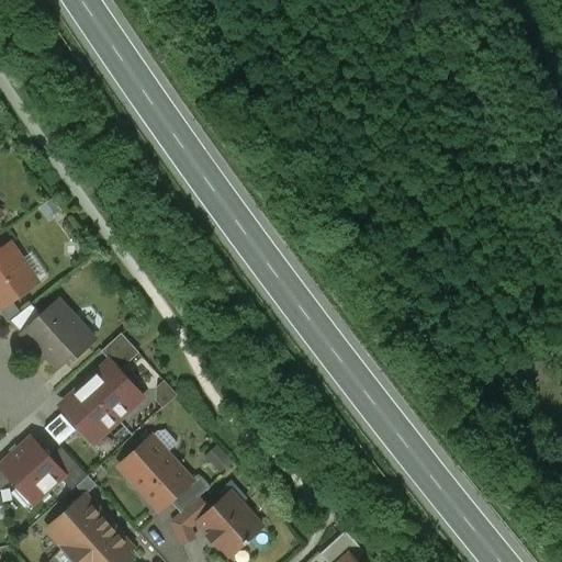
[(51,200),(41,208),(48,218),(59,211),(51,200)]
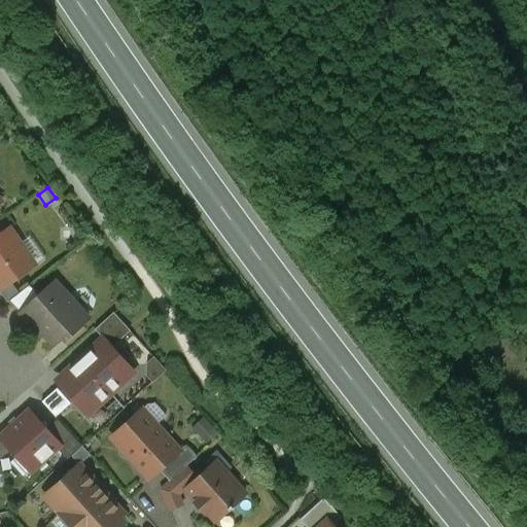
[(0,289),(9,283),(31,269),(14,246),(19,244),(7,229),(0,234),(0,289)]
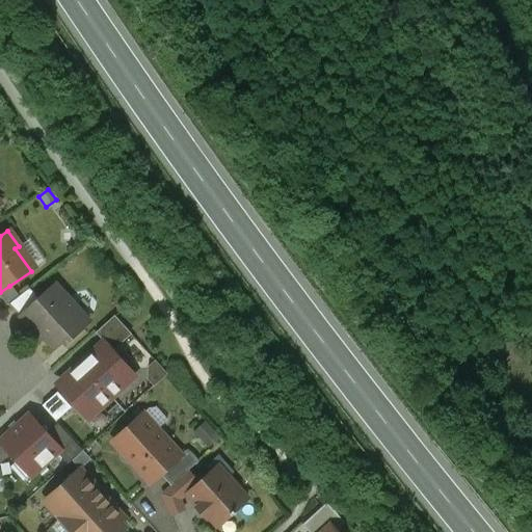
[(38,299),(20,316),(28,326),(31,323),(53,348),(68,335),(71,338),(88,321),(55,285),(38,299)]
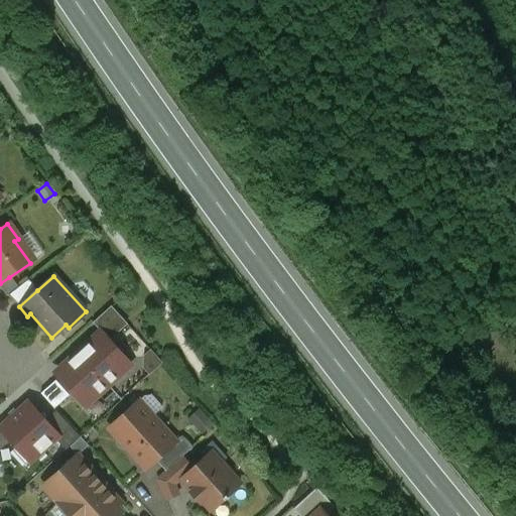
[(8,294),(17,287),(9,277),(0,283),(0,287),(6,296),(8,294)]
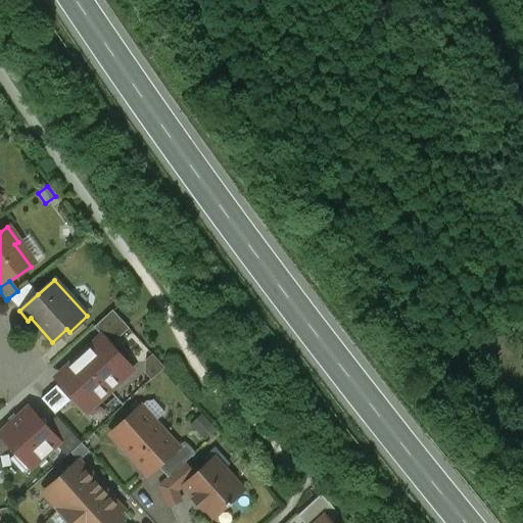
[(19,311),(38,294),(29,283),(17,291),(8,298),(19,311)]
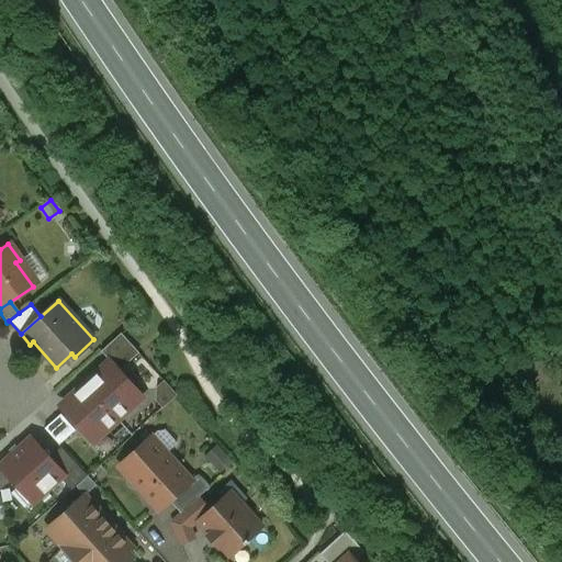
[(112,364),(115,368),(136,350),(122,334),(101,351),(112,364)]
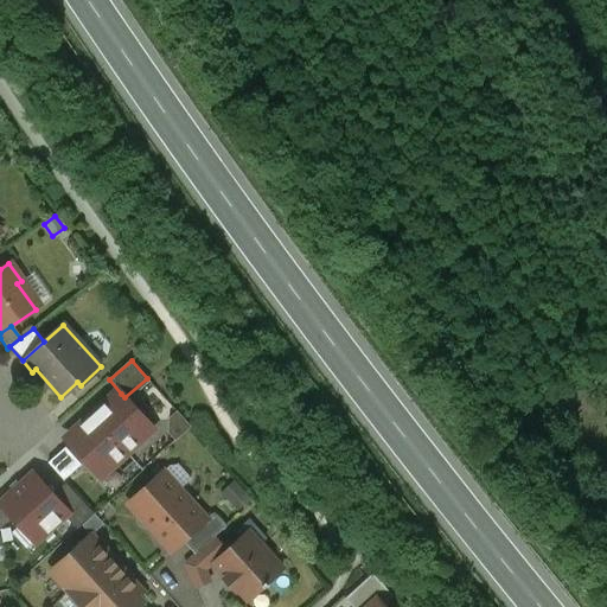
[(90,414),(127,454),(140,442),(141,436),(152,427),(125,397),(121,394),(102,411),(97,407),(90,414)]
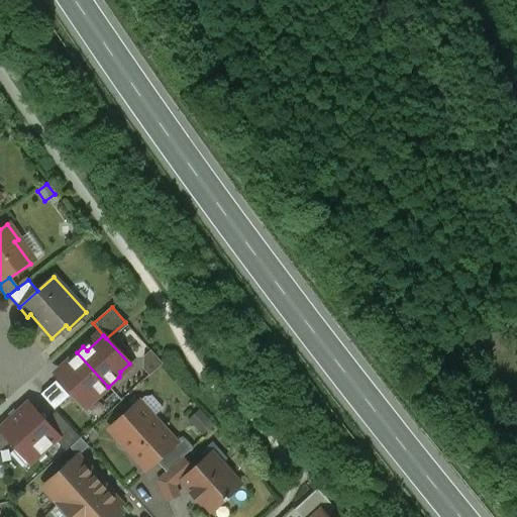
[(108,387),(77,352),(71,357),(74,362),(71,365),(70,364),(57,376),(83,405),(92,397),(98,397),(108,387)]
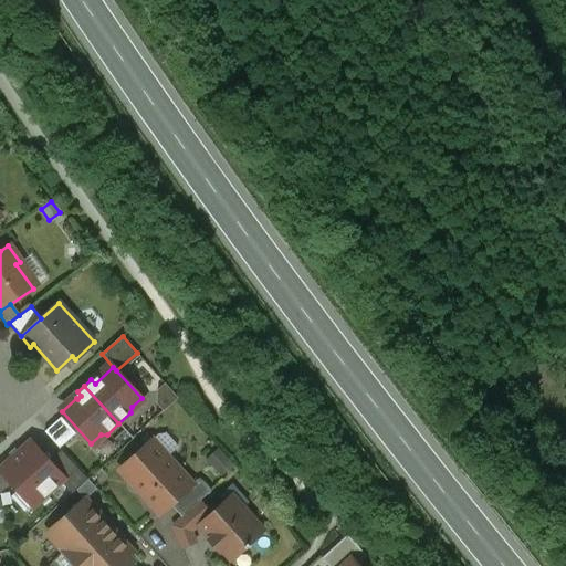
[(60,418),(45,431),(60,447),(75,433),(60,418)]
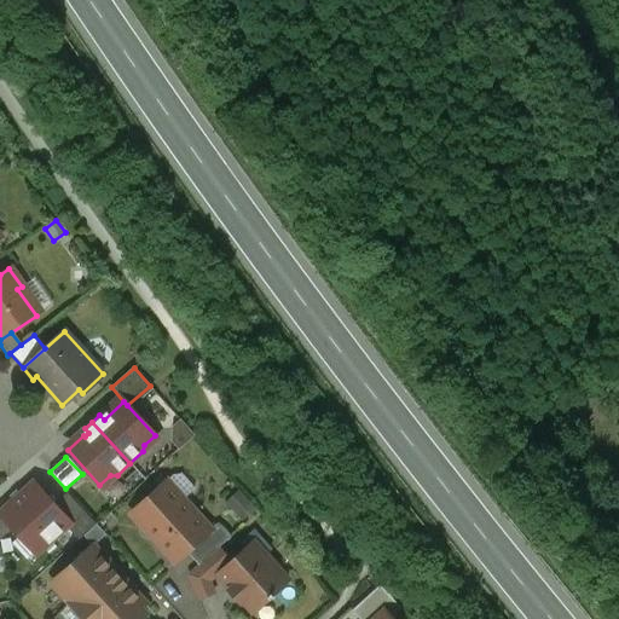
[(21,490),(0,508),(39,551),(79,516),(53,487),(40,473),(21,490)]
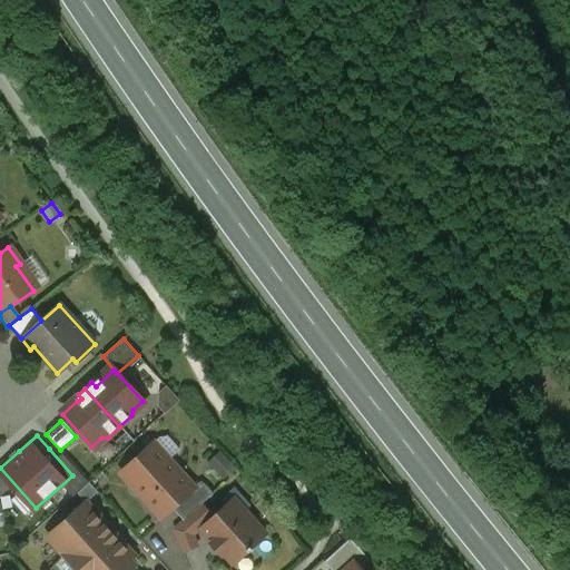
[(194,489),(193,488),(153,443),(120,472),(161,518),(172,509),(194,489)]
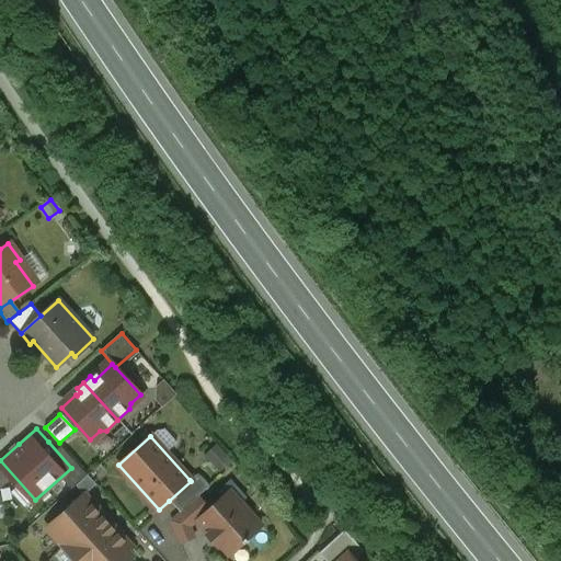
[(191,481),(169,501),(180,512),(209,485),(198,473),(190,480),(191,481)]
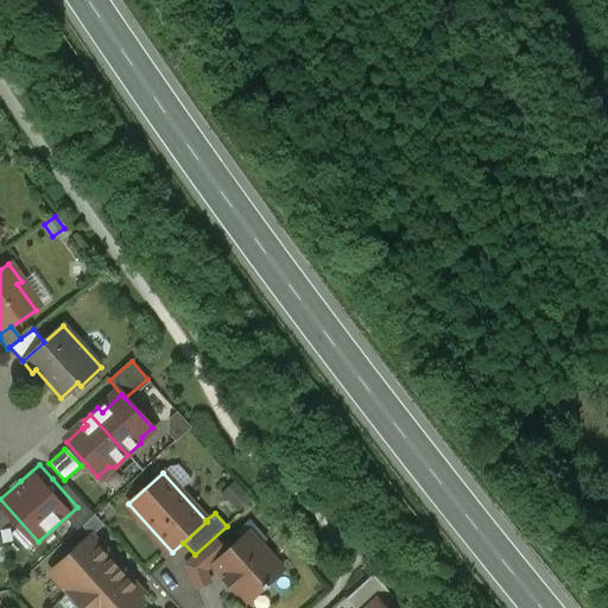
[(90,537),(92,537),(103,526),(94,515),(81,526),(90,537)]
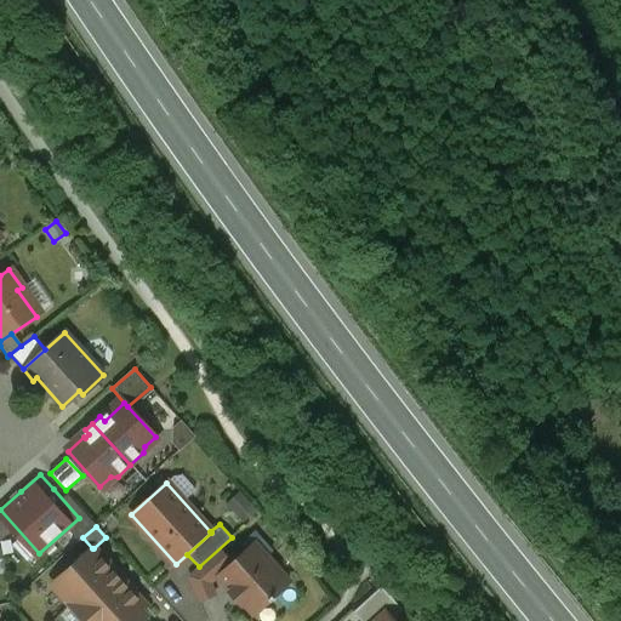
[(288,582),(254,545),(232,564),(218,576),(232,590),(229,592),(240,605),(243,603),(252,614),(268,599),(269,600),(273,598),(272,597),(288,582)]
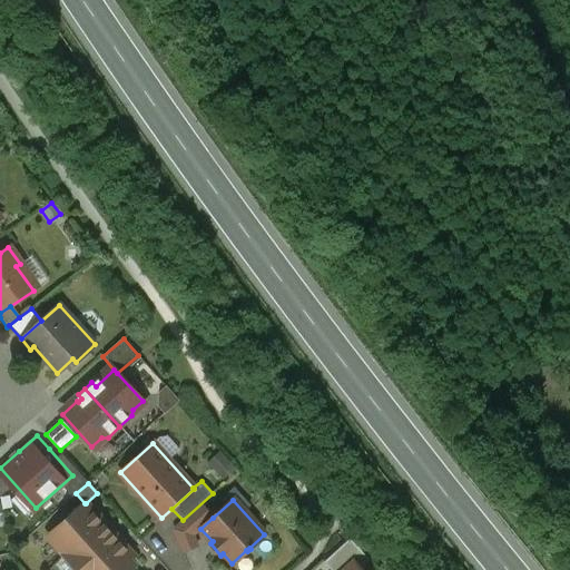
[(86,503),(85,503),(47,537),(77,569),(127,569),(128,569),(134,564),(128,559),(133,554),(115,536),(109,529),(110,528),(101,518),(100,519),(96,514),(86,503)]
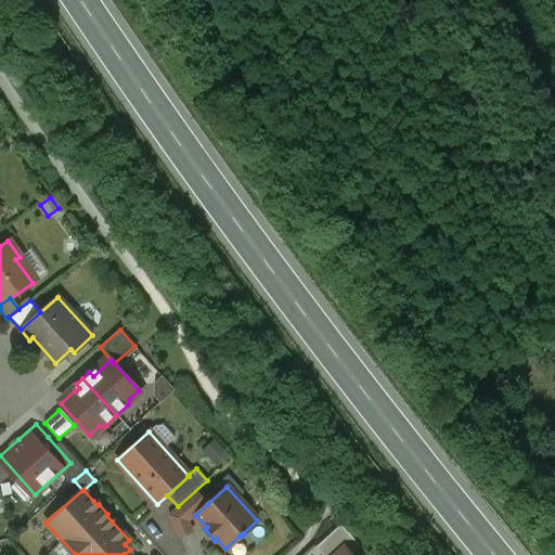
[(170,518),(178,540),(193,534),(189,521),(195,515),(207,504),(198,494),(170,518)]
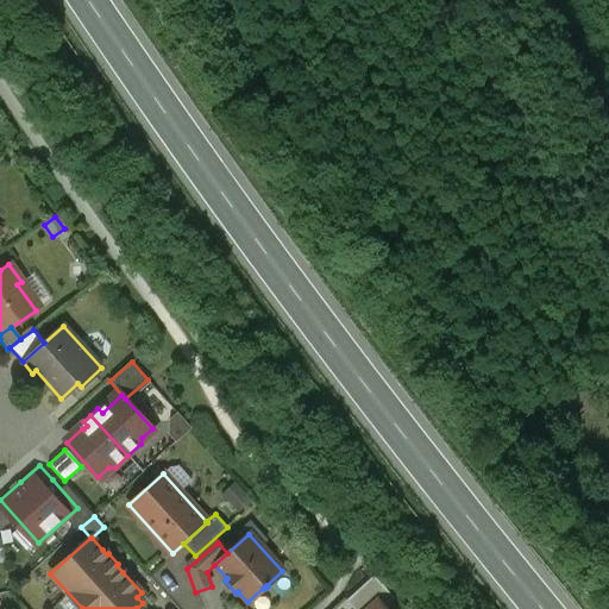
[(374,576),(345,601),(352,608),(364,608),(377,597),(384,606),(394,598),(374,576)]
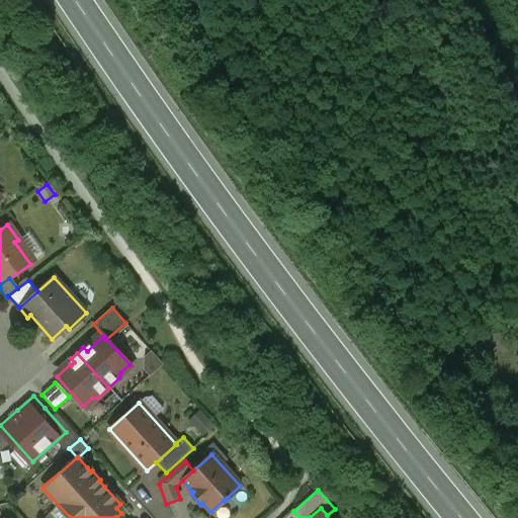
[(310,517),(329,517),(327,515),(321,508),(310,517)]
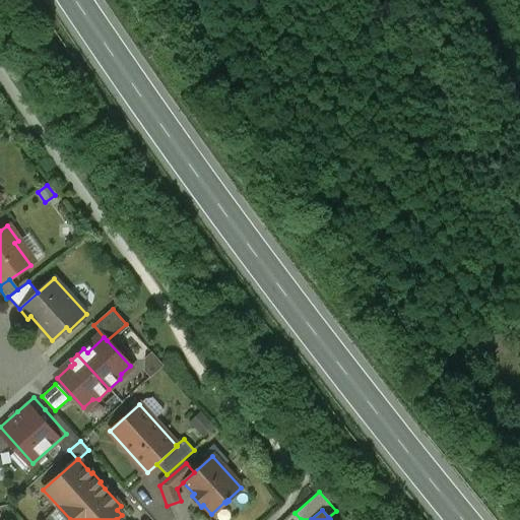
All buildings are outlined.
